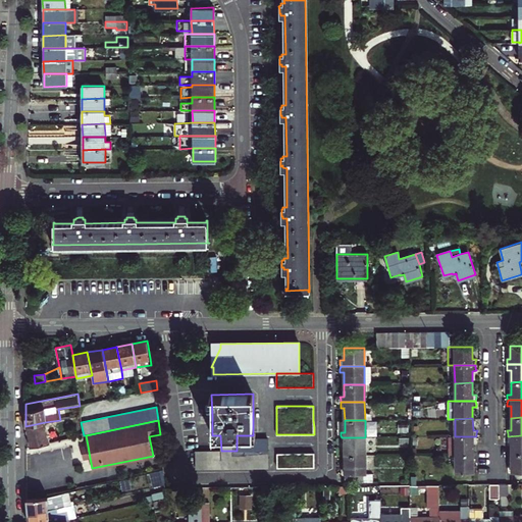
[(28,436),(30,447),(49,442),(45,422),(25,426),(28,436)]
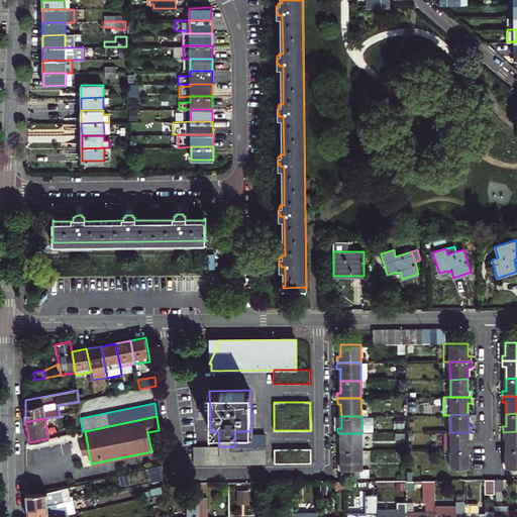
[(516,431),(503,432),(503,435),(502,437),(506,437),(506,444),(506,449),(516,448),(516,431)]
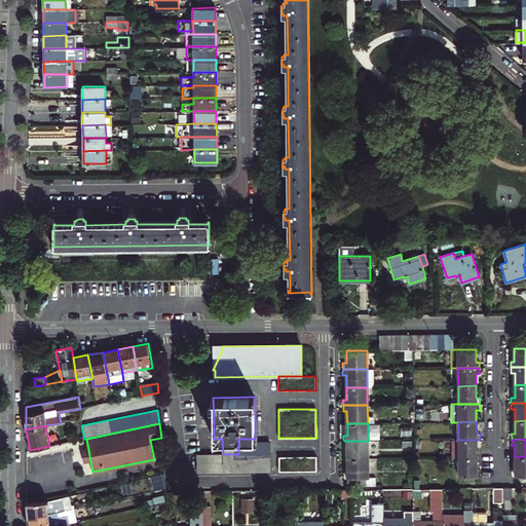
[(452,440),(452,458),(458,458),(477,457),(477,446),(481,446),(480,443),(480,440),(458,440),(452,440)]
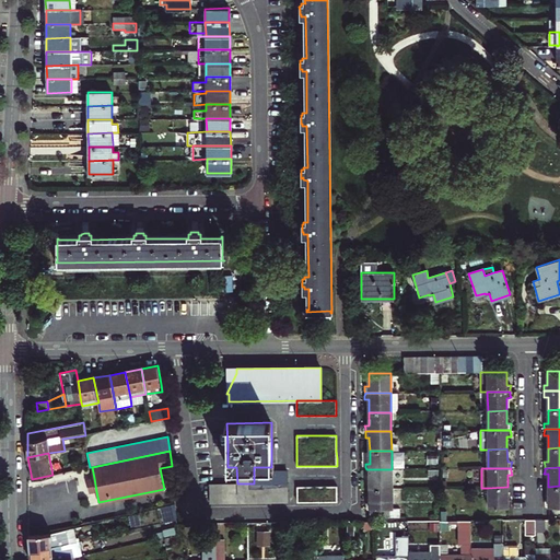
[(365,476),(370,476),(370,489),(392,489),(392,469),(366,469),(365,474),(365,476)]
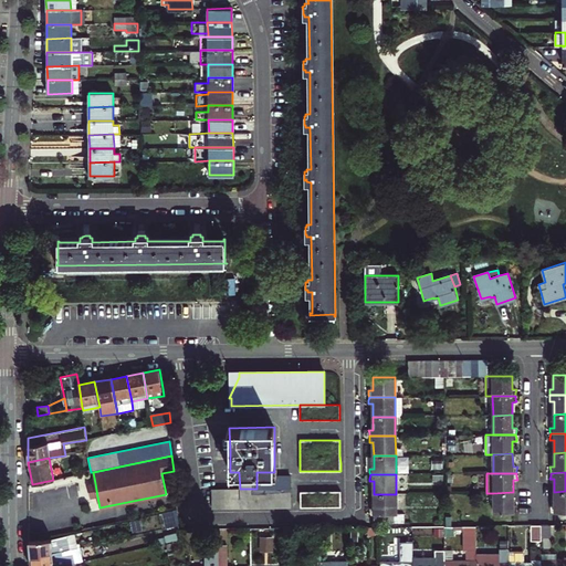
[(257,475),(257,489),(291,488),(290,475),(257,475)]
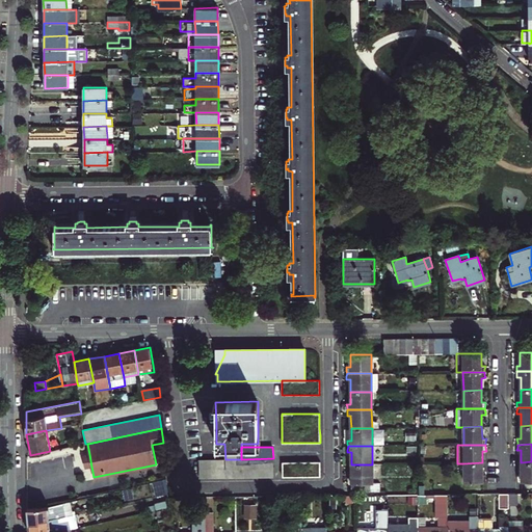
[(89,454),(82,455),(84,468),(91,467),(89,454)]
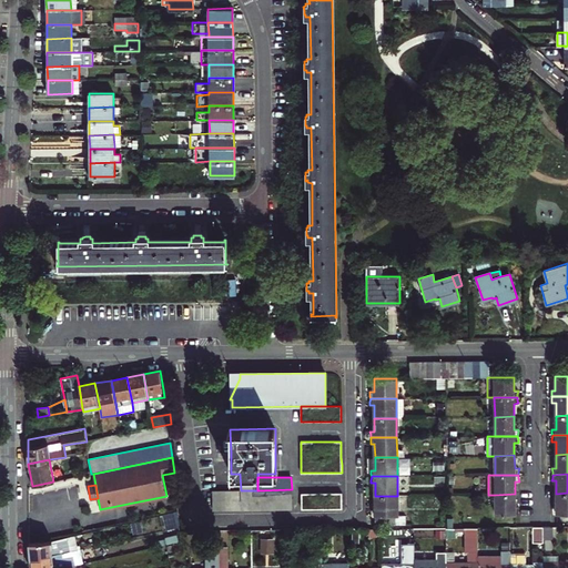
[(213,490),(213,510),(251,509),(279,509),(292,509),(292,489),(257,490),(241,490),(213,490)]
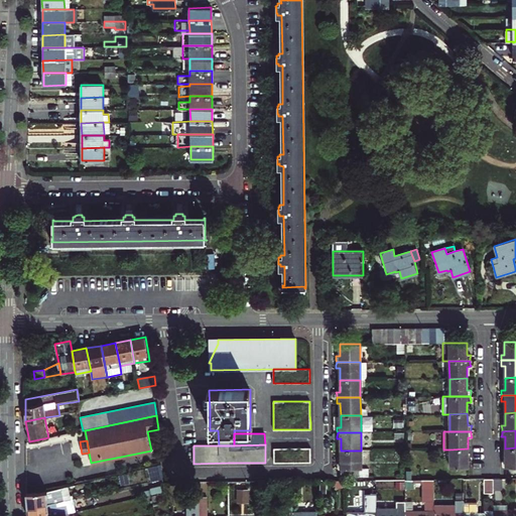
[(273,447),(274,463),(281,463),(310,462),(310,455),(310,447),(273,447)]
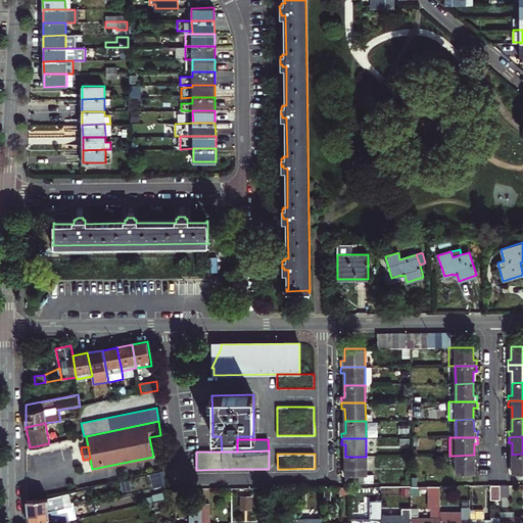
[(522,454),(512,455),(513,465),(513,467),(509,467),(509,470),(510,473),(513,473),(522,473),(522,454)]
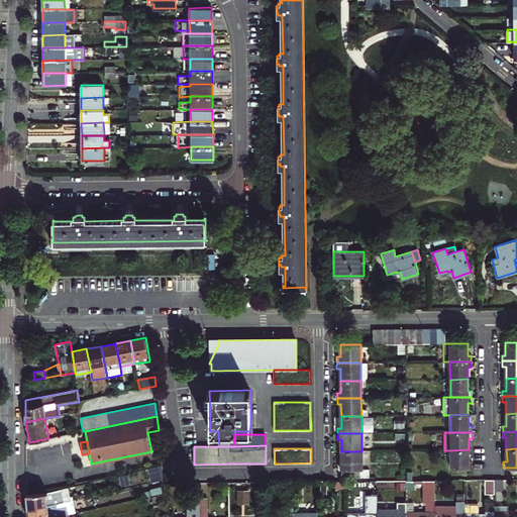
[(450,450),(451,469),(469,469),(469,468),(472,468),(472,466),(473,461),(469,461),(469,449),(450,450)]
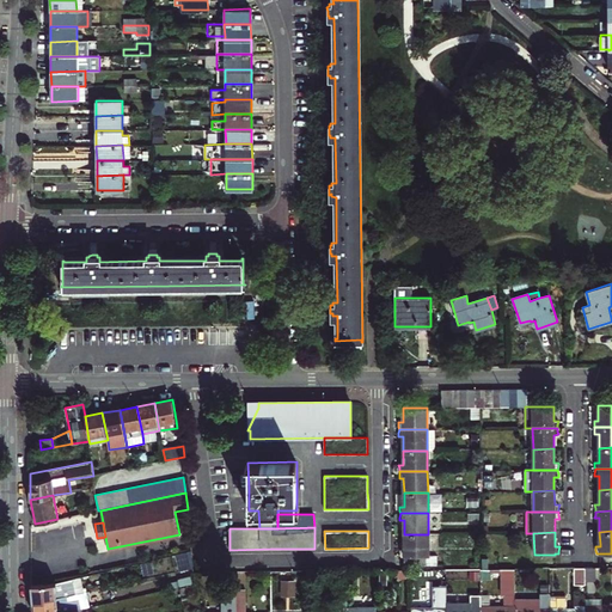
[(404,556),(404,565),(436,564),(436,556),(428,556),(428,534),(404,534),(404,549),(399,549),(401,552),(401,556),(404,556)]
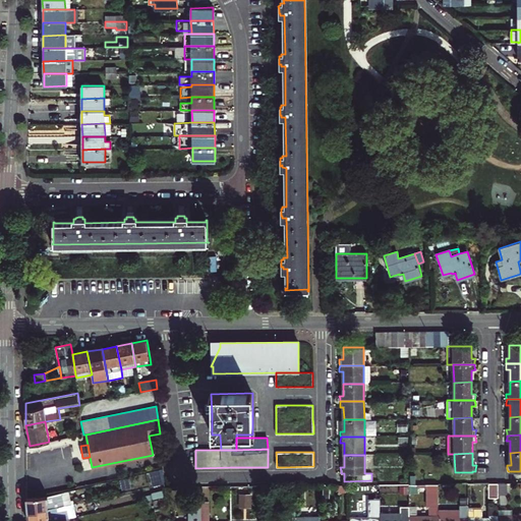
[(163,468),(149,472),(153,485),(164,483),(163,468)]
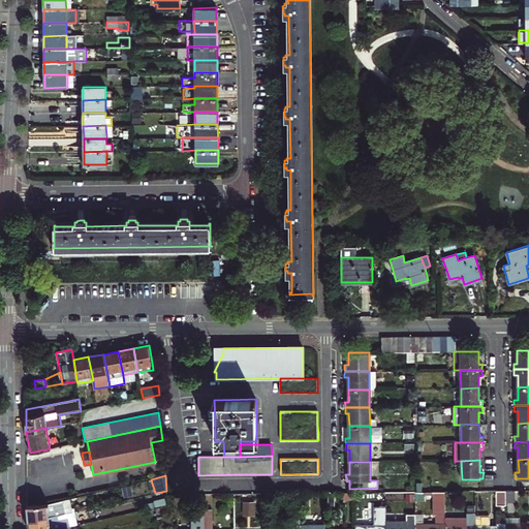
[(415,524),(414,528),(445,528),(445,520),(445,491),(436,491),(436,524),(415,524)]
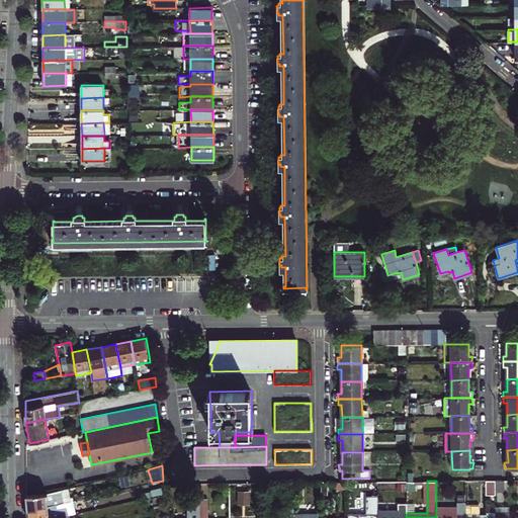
[(495,492),(495,481),(486,481),(486,495),(495,495),(495,492)]
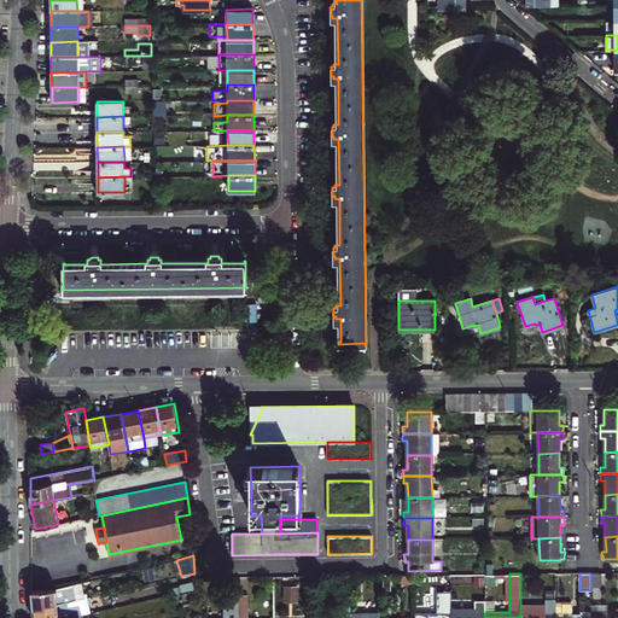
[(601,573),(590,573),(590,587),(601,586),(601,573)]
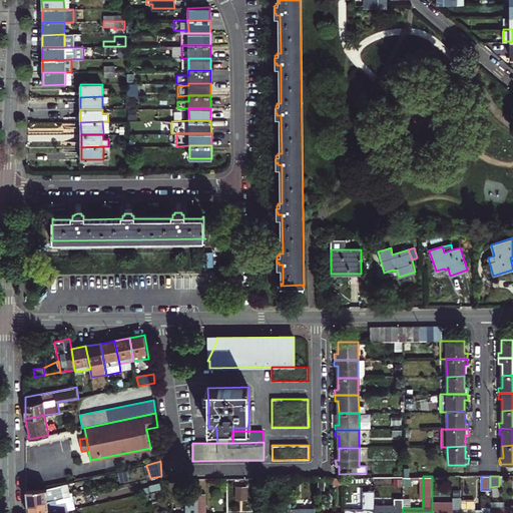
[(141,494),(161,489),(159,483),(149,486),(149,487),(140,489),(141,494)]
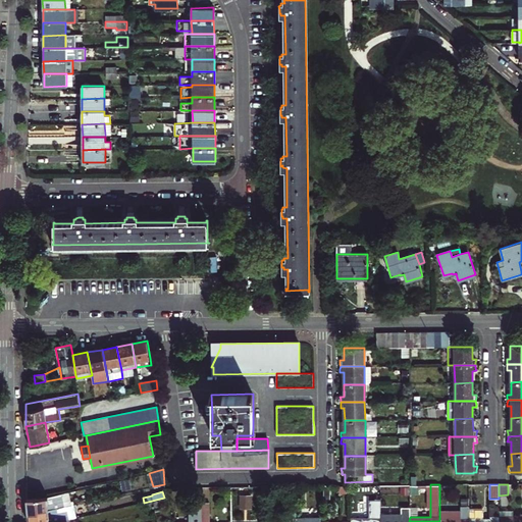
[(65,492),(61,493),(63,503),(70,501),(68,492),(65,492)]
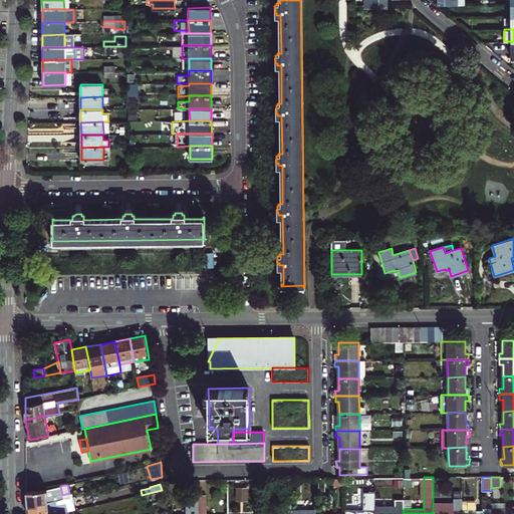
[(26,497),(27,505),(37,504),(37,502),(47,501),(48,502),(70,497),(69,493),(62,495),(60,486),(46,489),(26,491),(26,497)]
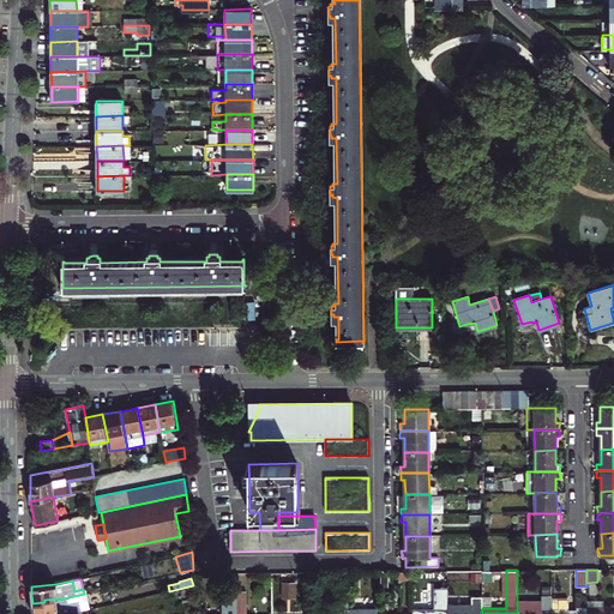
[(280,597),(295,597),(295,582),(280,582),(280,597)]
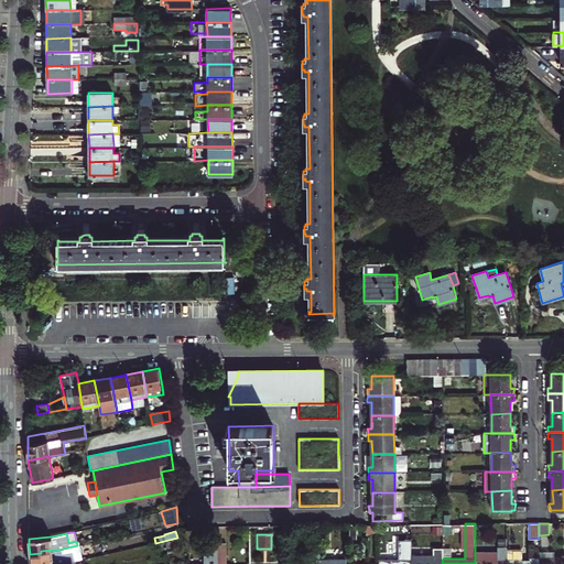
[(175,540),(165,542),(170,563),(173,563),(176,563),(174,550),(177,550),(175,540)]
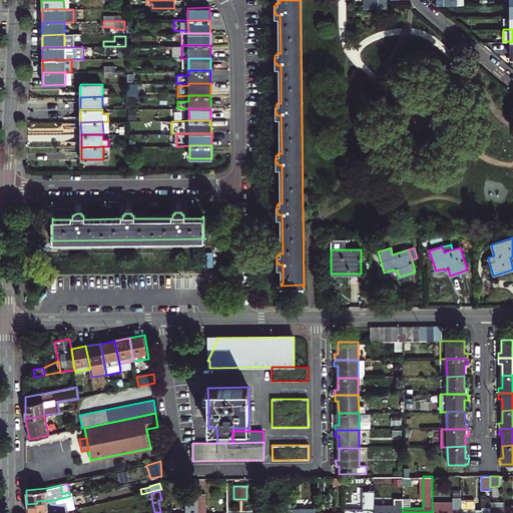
[(197,512),(197,494),(197,493),(189,493),(189,502),(186,502),(186,512),(197,512)]
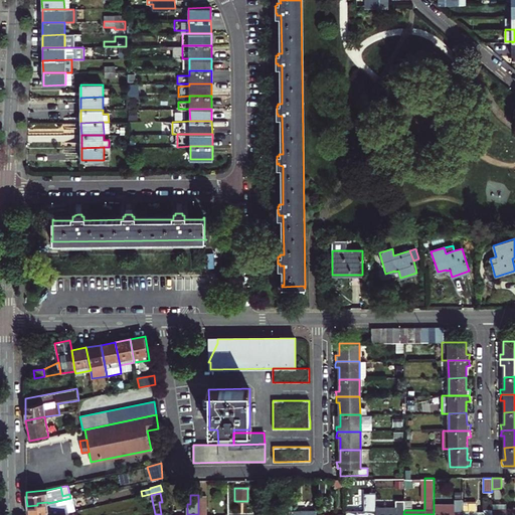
[(198,496),(198,514),(206,514),(206,496),(198,496)]
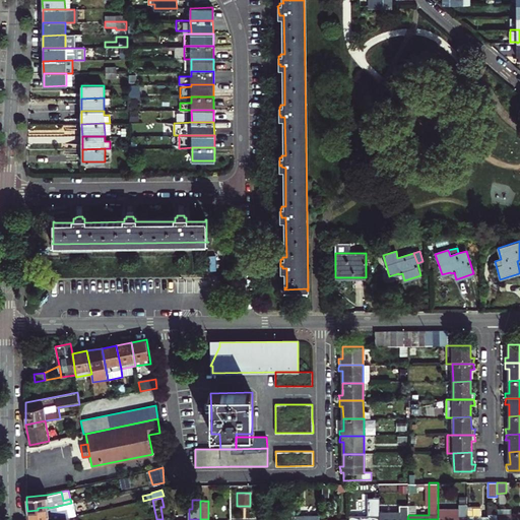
[(38,510),(27,511),(28,517),(28,519),(56,519),(67,518),(76,516),(73,503),(71,503),(49,508),(48,507),(38,508),(38,510)]
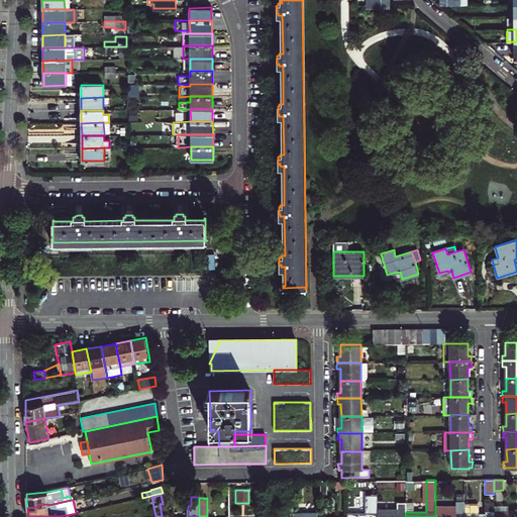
[(377,512),(376,516),(405,516),(406,512),(406,502),(397,502),(397,512),(377,512)]
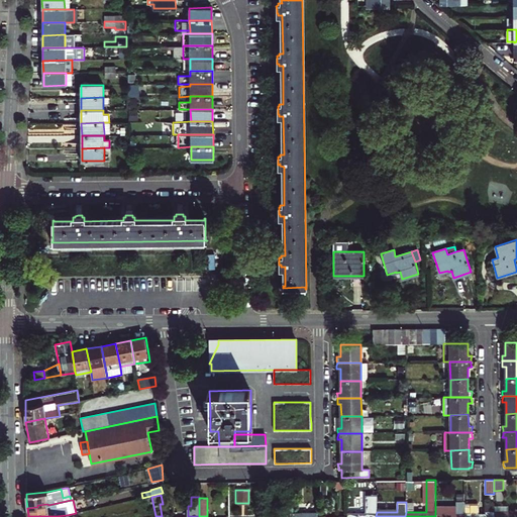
[(456,516),(435,516),(464,516),(464,513),(464,504),(464,502),(455,502),(455,508),(456,516)]
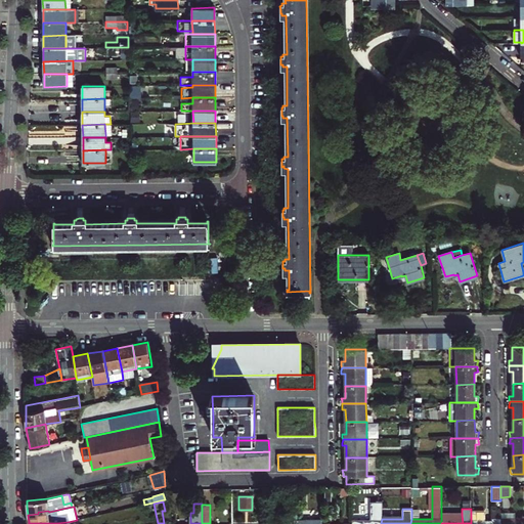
[(471,511),(471,520),(484,520),(484,510),(471,511)]
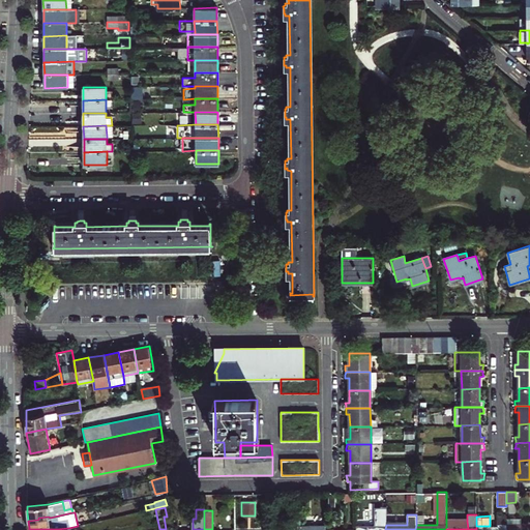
[(446,529),(468,529),(467,521),(446,521),(446,529)]
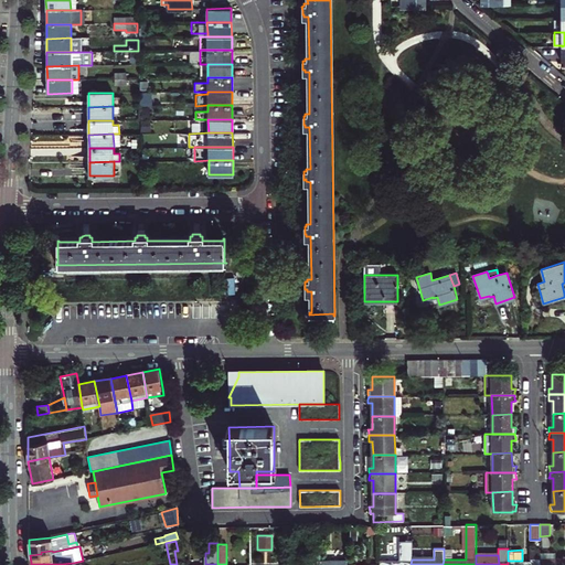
[(541,558),(540,564),(564,564),(564,555),(563,556),(563,558),(555,558),(541,558)]
